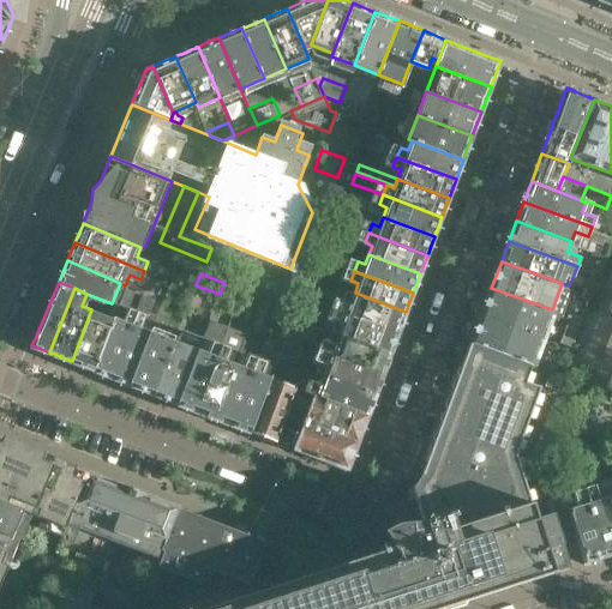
[(543,337),(552,309),(491,288),(481,314),(543,337)]
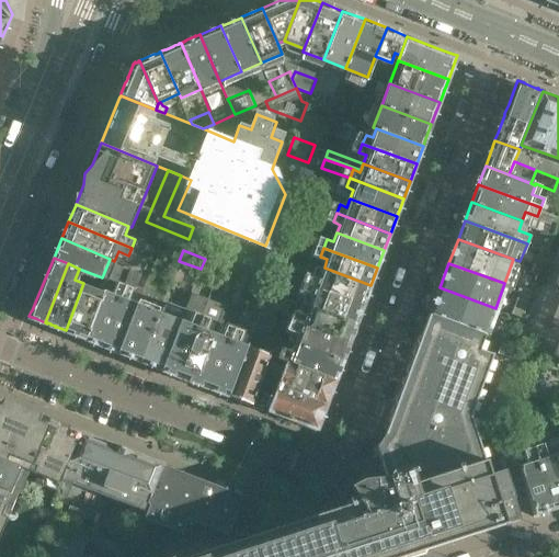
[(146,284),(149,274),(133,268),(128,277),(146,284)]
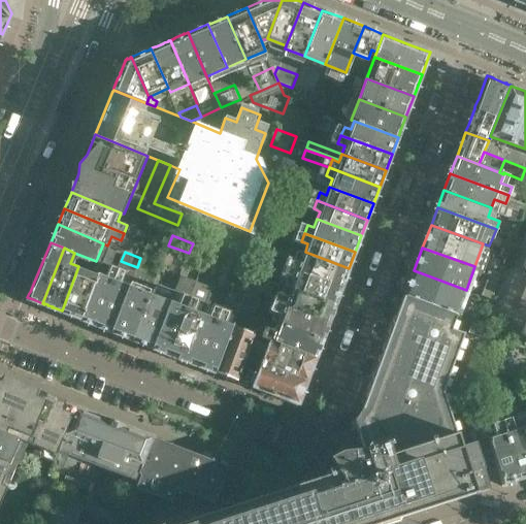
[(342,286),(349,268),(305,252),(301,261),(295,258),(292,267),(342,286)]
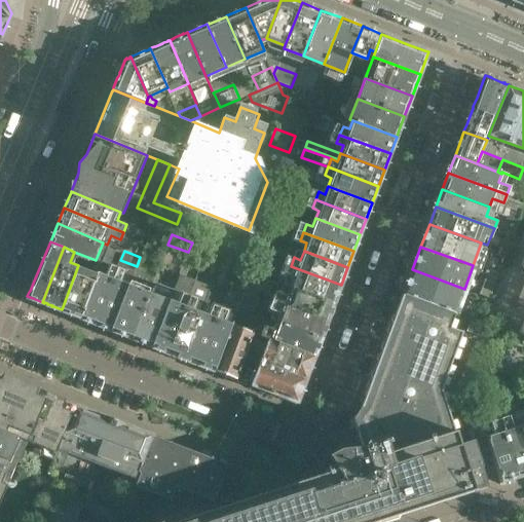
[(97,323),(118,266),(110,263),(106,273),(99,270),(98,272),(80,317),(97,323)]
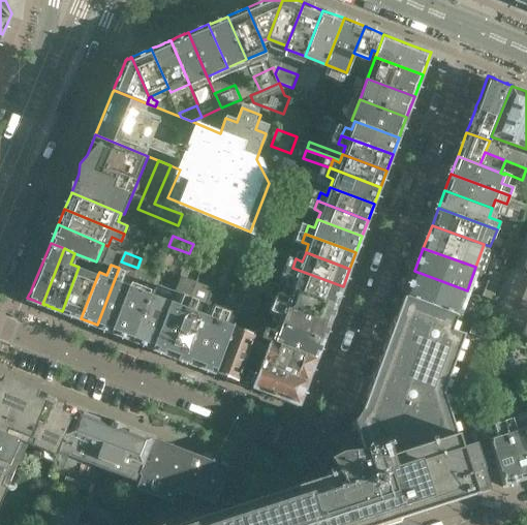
[(81,318),(98,274),(79,267),(62,311),(76,317),(78,316),(81,317),(80,318),(81,318)]
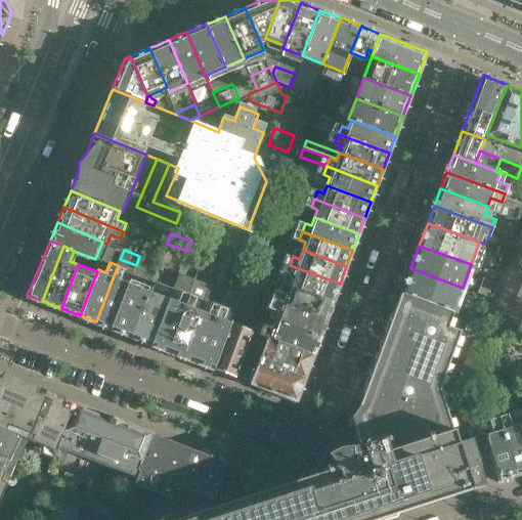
[(112,328),(129,282),(122,278),(126,268),(118,265),(96,321),(112,328)]
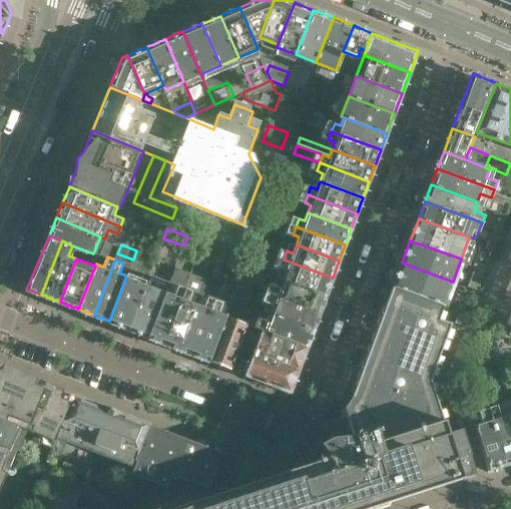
[(333,278),(284,260),(281,268),(287,270),(284,279),(326,295),(333,278)]
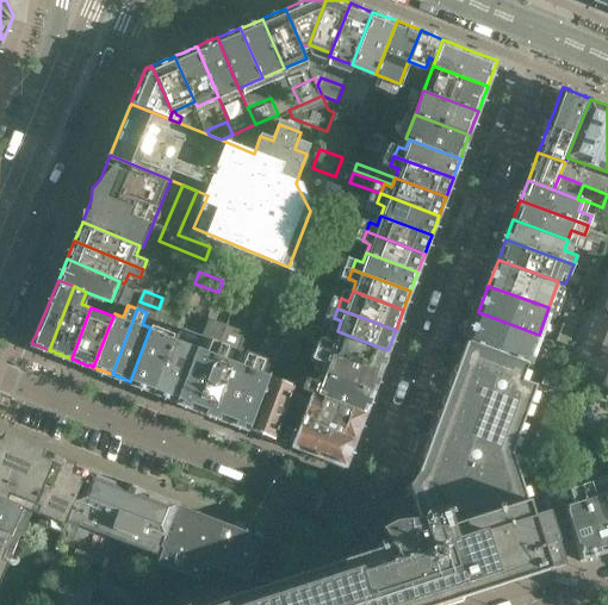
[(528,361),(539,335),(478,312),(469,340),(528,361)]
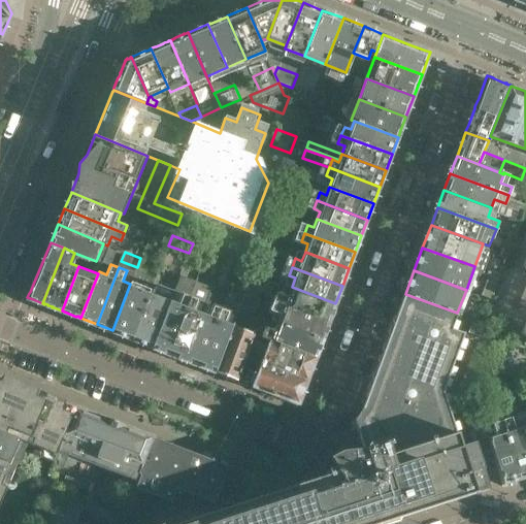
[(191,295),(169,352),(185,358),(202,312),(214,282),(198,275),(191,295)]
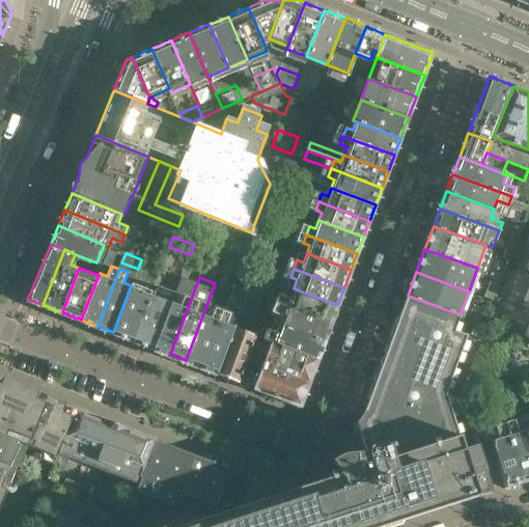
[(134,340),(151,294),(131,285),(113,332),(134,340)]
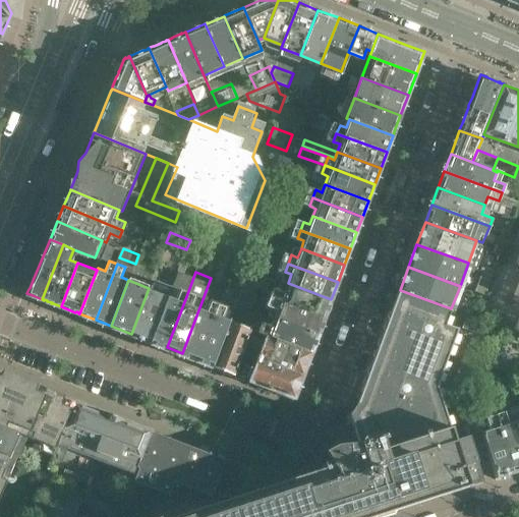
[(325,317),(331,299),(288,283),(285,292),(278,289),(275,297),(325,317)]
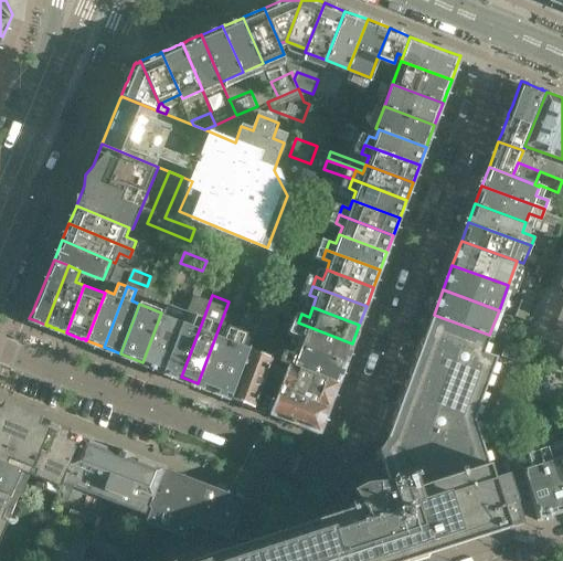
[(142,362),(165,370),(183,320),(161,313),(142,362)]
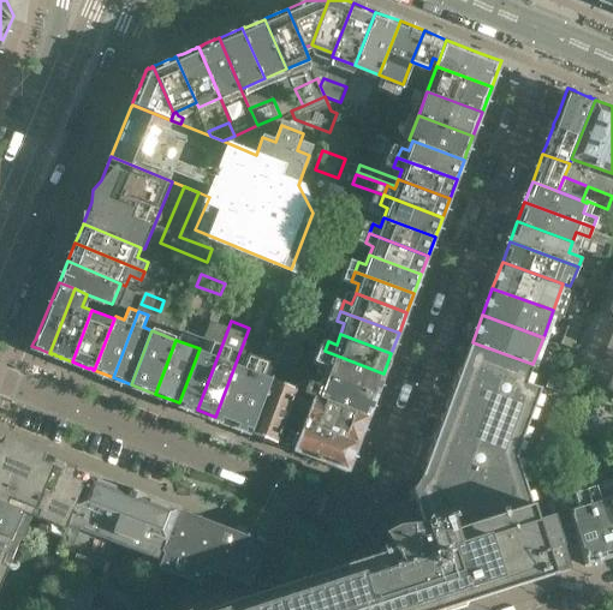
[(197,410),(222,344),(213,340),(208,352),(200,348),(179,402),(197,410)]
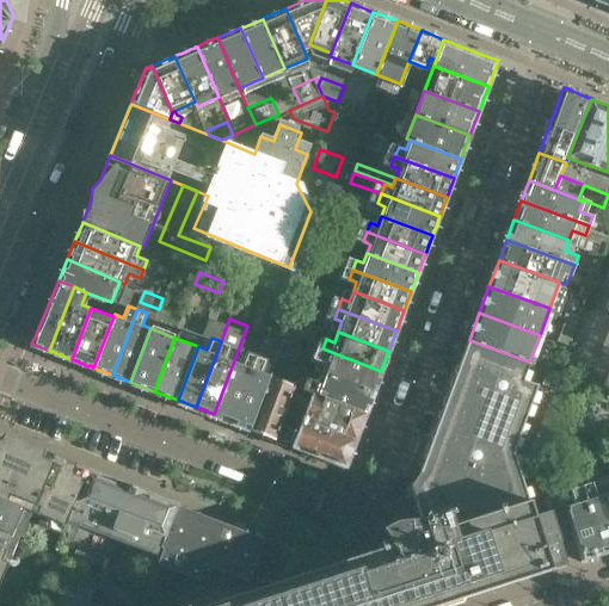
[(434,605),(566,563),(565,558),(559,540),(545,494),(508,506),(499,480),(534,468),(529,455),(505,445),(511,431),(497,426),(504,407),(514,410),(531,363),(529,362),(469,340),(420,470),(412,482),(411,482),(423,518),(410,519),(395,520),(382,527),(382,530),(385,529),(389,543),(391,544),(268,583),(266,580),(268,575),(252,569),(248,579),(248,577),(244,592),(282,605),(434,605)]
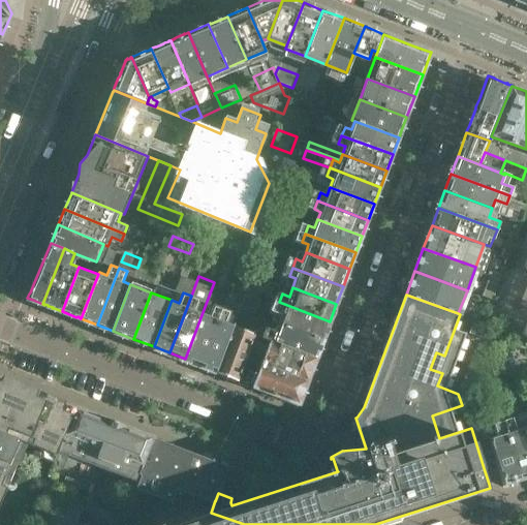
[(330,321),(279,302),(276,310),(283,313),(279,322),(323,339),(330,321)]
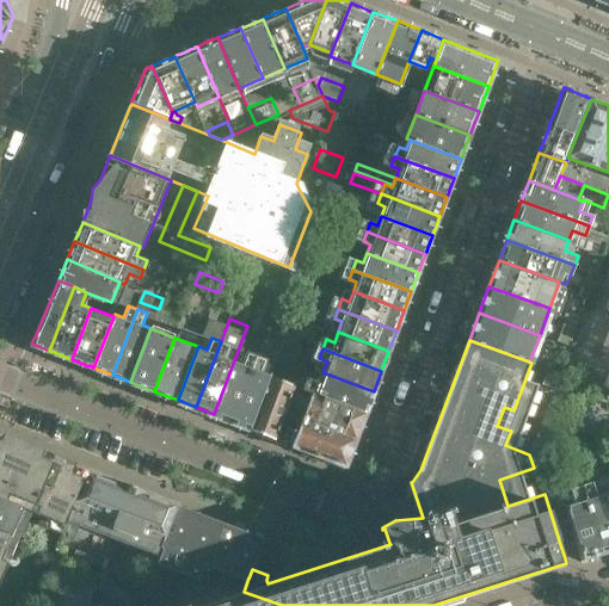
[(232,421),(257,356),(247,352),(243,364),(234,360),(214,414),(232,421)]
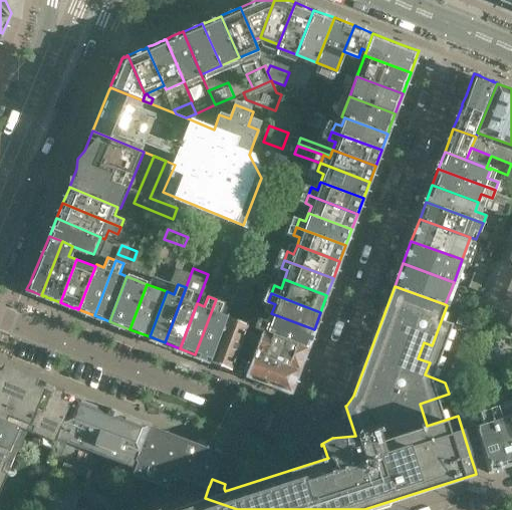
[(231,368),(240,346),(249,323),(255,306),(234,298),(227,315),(210,360),(231,368)]
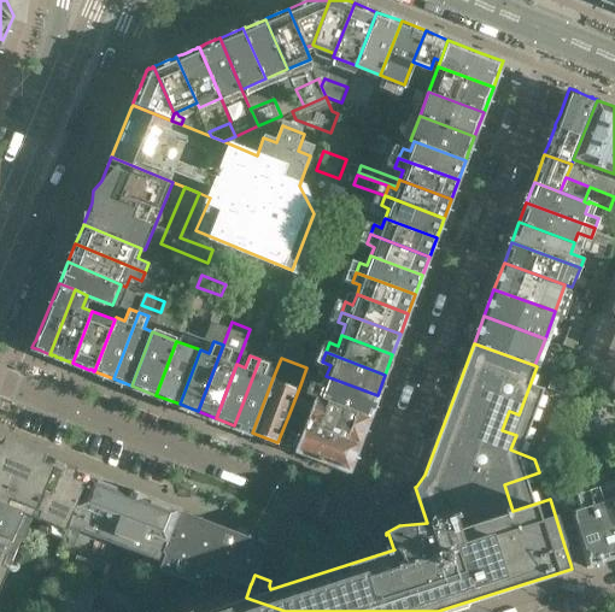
[(252,433),(273,378),(264,375),(269,363),(259,359),(234,425),(252,433)]
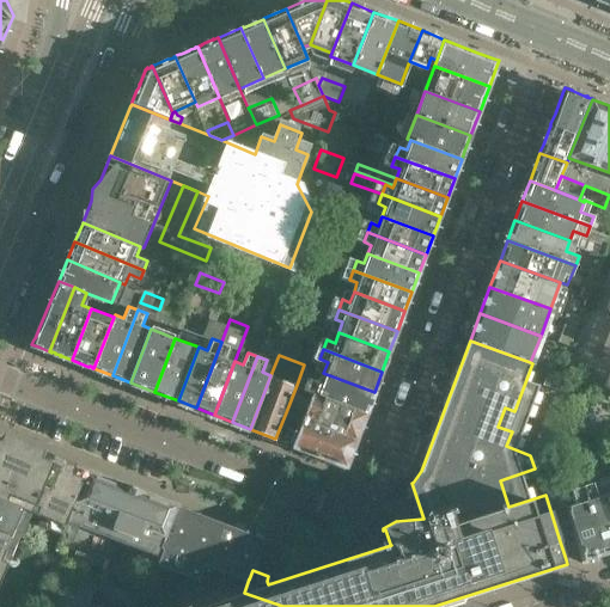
[(367,412),(374,392),(323,373),(319,382),(311,380),(309,390),(307,390),(367,412)]
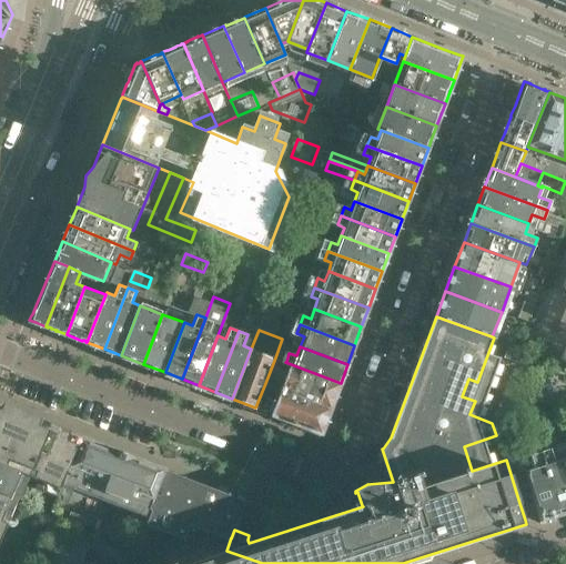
[(341,383),(285,362),(286,362),(275,358),(265,383),(331,408),(341,383)]
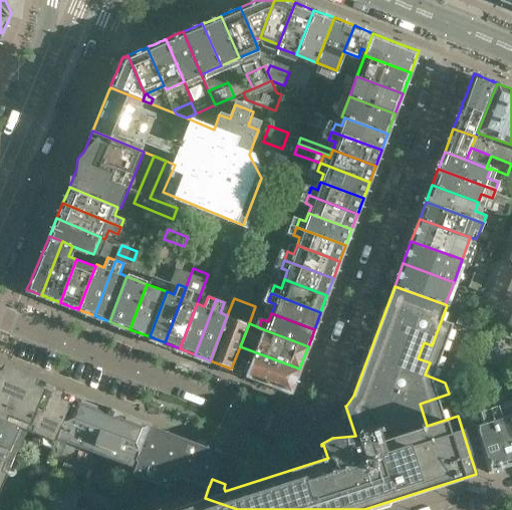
[(292,388),(299,368),(240,346),(231,368),(287,390),(291,392),(292,388)]
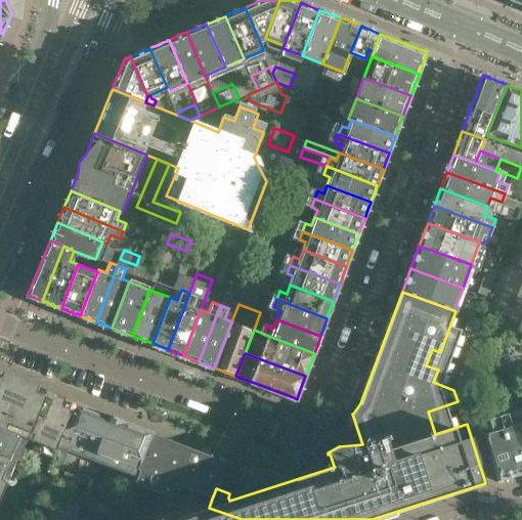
[(0,501),(26,438),(57,450),(77,401),(76,401),(76,402),(46,389),(45,391),(7,376),(4,379),(0,381),(0,380),(0,501)]
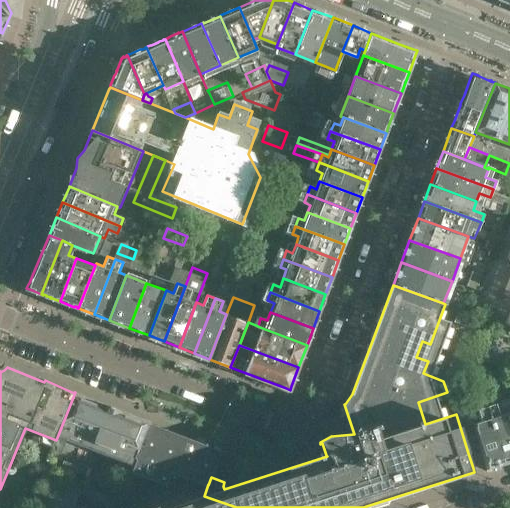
[(133,463),(149,421),(75,392),(56,440),(54,447),(130,477),(135,464),(133,463)]
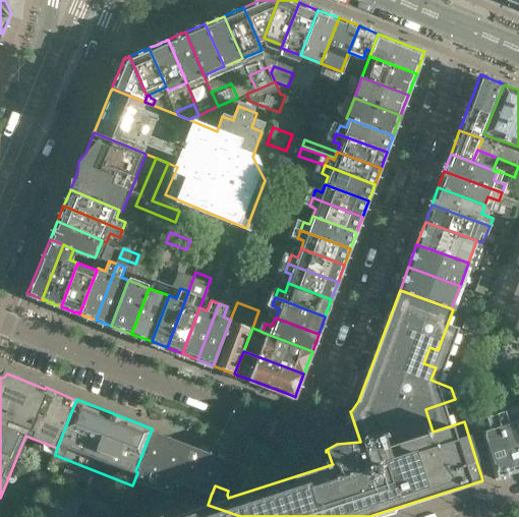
[(518,429),(515,419),(507,422),(504,412),(496,415),(514,470),(518,468),(518,429)]
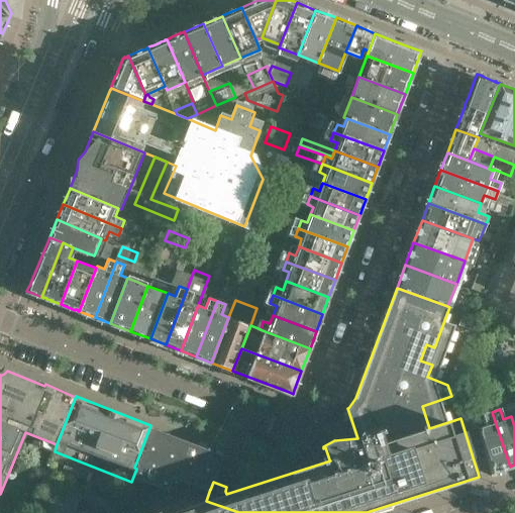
[(510,467),(492,412),(485,414),(488,424),(480,426),(492,465),(491,466),(493,472),(494,472),(510,467)]
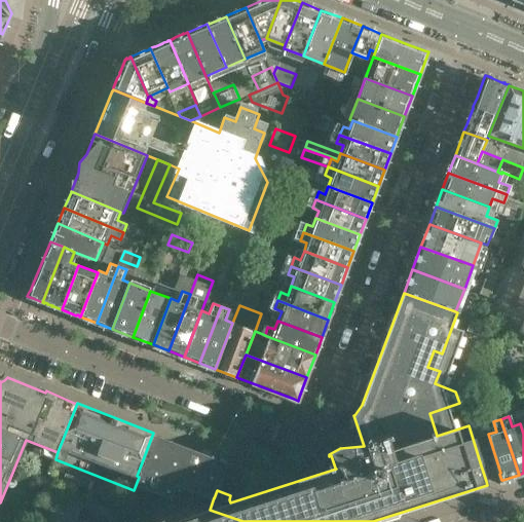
[(217,490),(228,462),(153,433),(137,476),(139,477),(134,490),(125,514),(126,518),(138,521),(160,521),(164,521),(179,484),(214,497),(214,498),(217,490)]
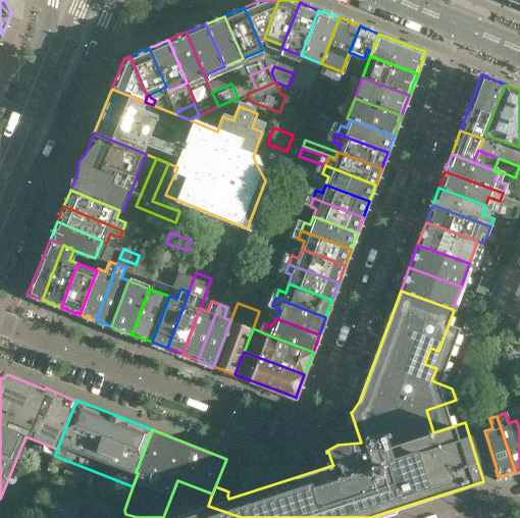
[(241,517),(208,506),(212,494),(177,480),(163,517),(159,517),(137,517),(125,514),(126,517),(241,517)]
